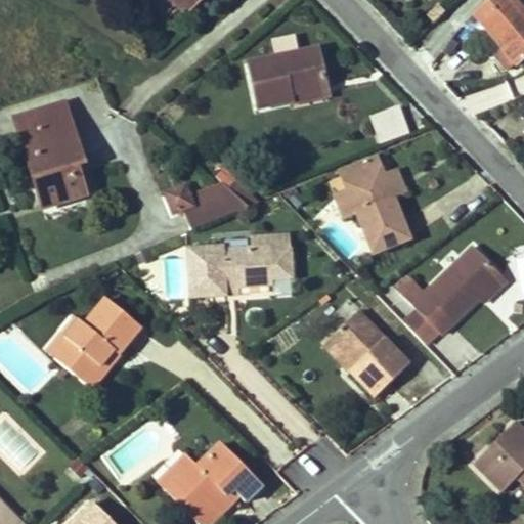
[(174,5),(183,14),(199,0),(146,0),(162,16),(174,5)]
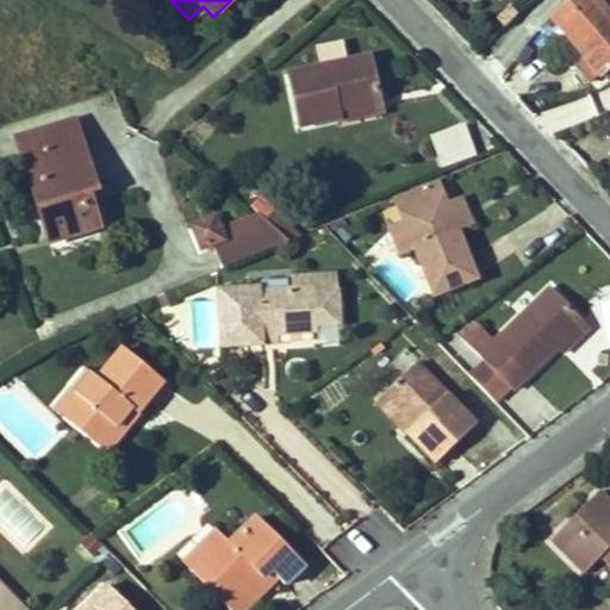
[(598,75),(602,79),(609,70),(609,16),(596,0),(572,0),(549,20),(585,60),(574,69),(589,83),(598,75)]
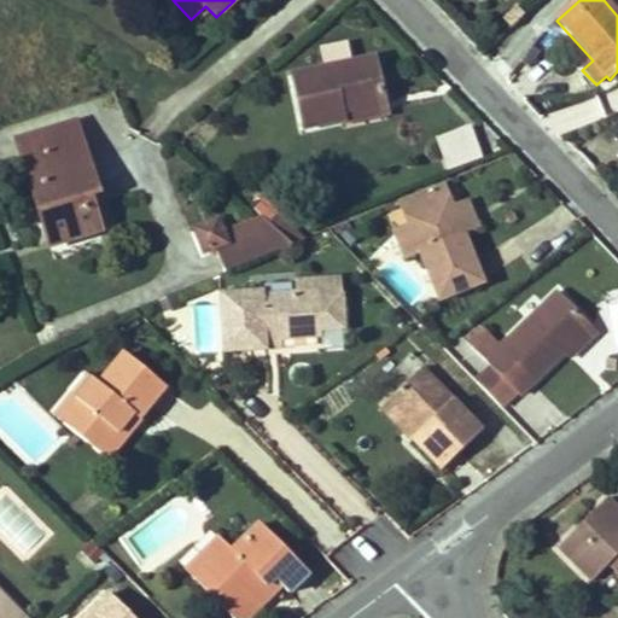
[(343,116),(384,106),(374,60),(292,80),(304,132),(344,123),(343,116)]
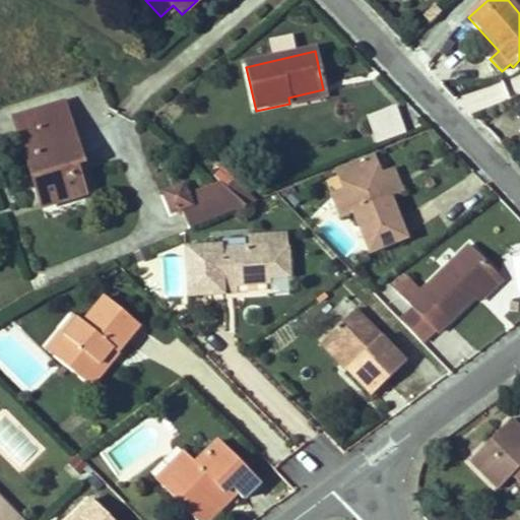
[(288,98),(289,104),(290,107),(325,99),(323,89),(288,98)]
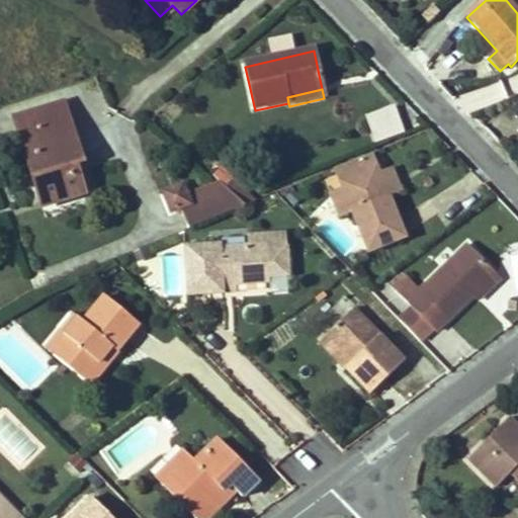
[(73,165),(81,163),(64,104),(13,119),(40,207),(82,195),(73,165)]
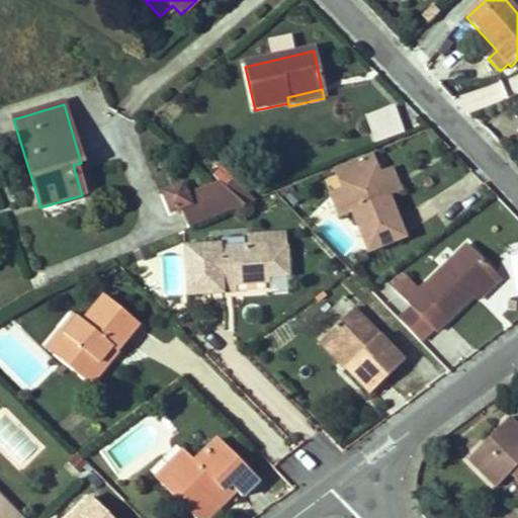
[(379,173),(372,155),(335,170),(342,188),(352,213),(368,253),(405,238),(390,198),(379,173)]
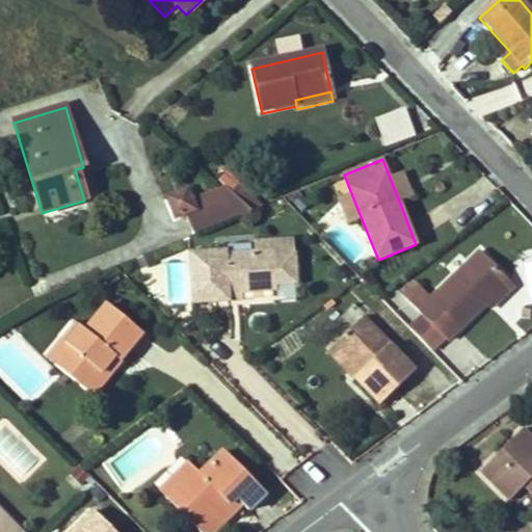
[(75,169),(84,201),(92,197),(83,167),(75,169)]
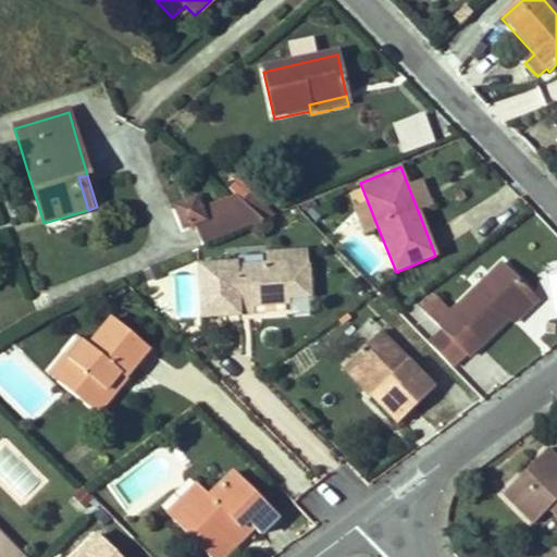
[(408,186),(419,213),(432,208),(421,182),(408,186)]
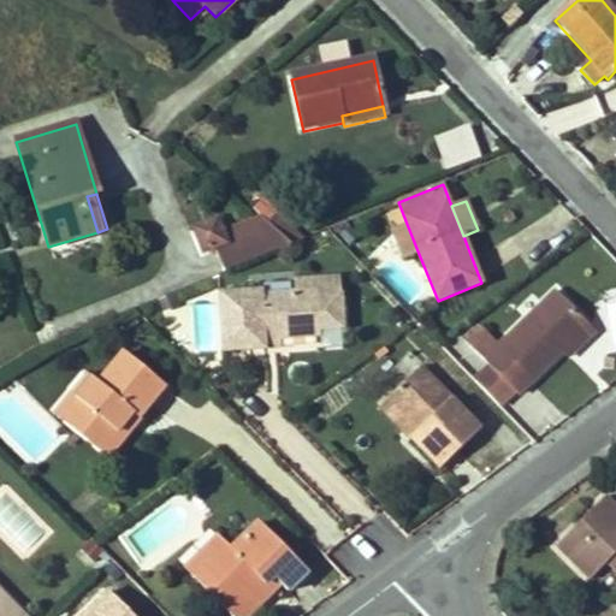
[(277,213),(267,223),(291,246),(301,236),(277,213)]
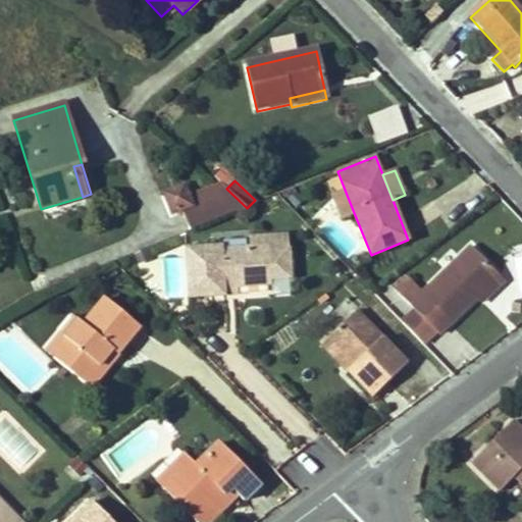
[(247,208),(226,189),(221,185),(188,199),(184,188),(165,195),(172,214),(180,211),(190,231),(247,208)]
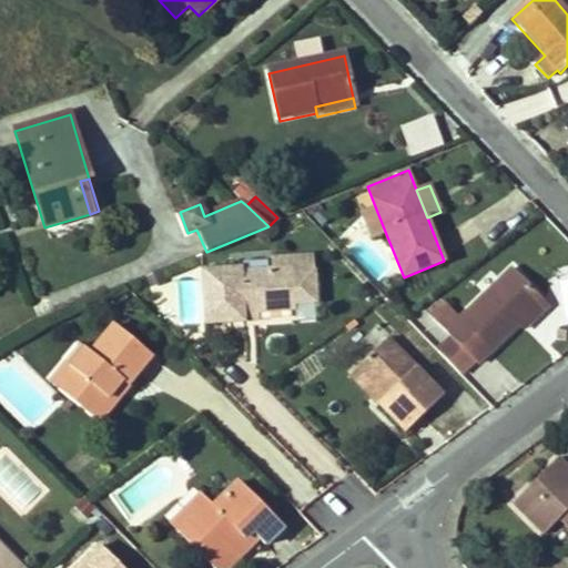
[(362,212),(373,240),(386,234),(375,206),(362,212)]
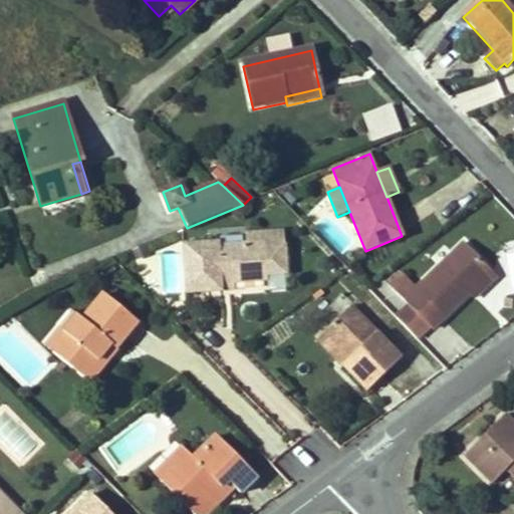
[(222,282),(235,281),(268,278),(268,274),(288,272),(285,229),(247,233),(248,244),(219,246),(219,244),(185,247),(190,293),(223,291),(222,282)]
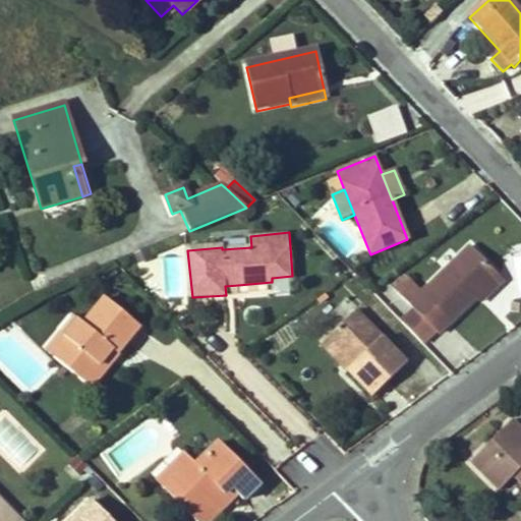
[(405,296),(440,332),(478,294),(501,272),(473,243),(425,291),(418,284),(405,296)]
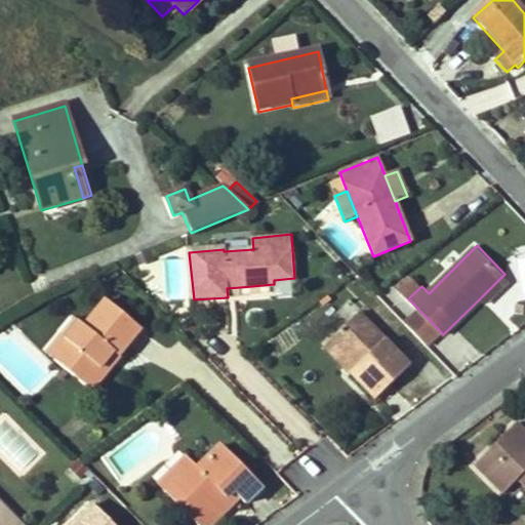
[(408,298),(421,286),(409,274),(396,286),(408,298)]
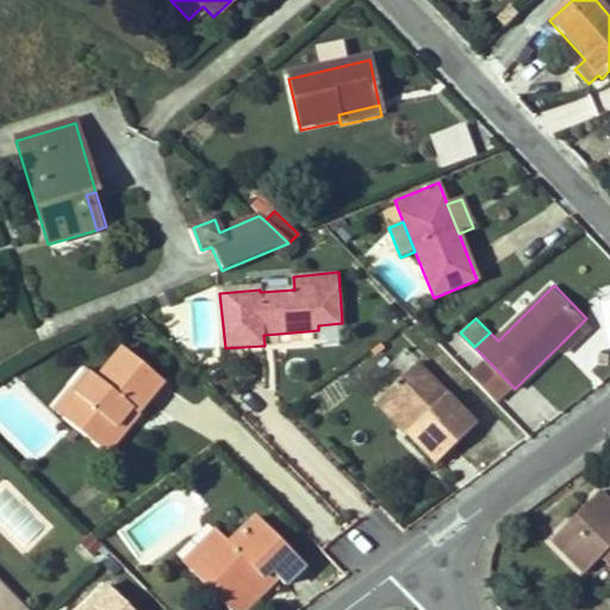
[(586,318),(560,344),(566,350),(592,324),(586,318)]
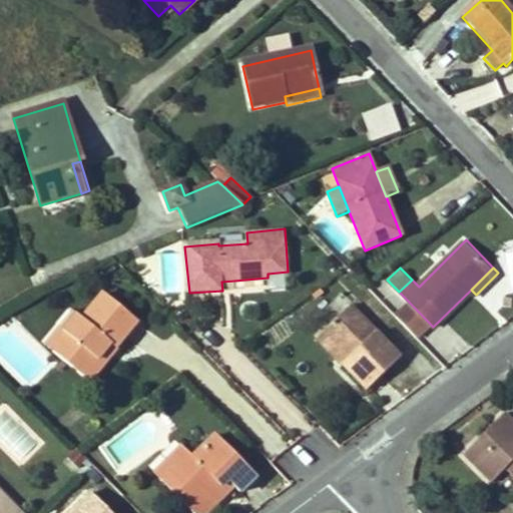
[(221,282),(222,291),(235,290),(234,281),(221,282)]
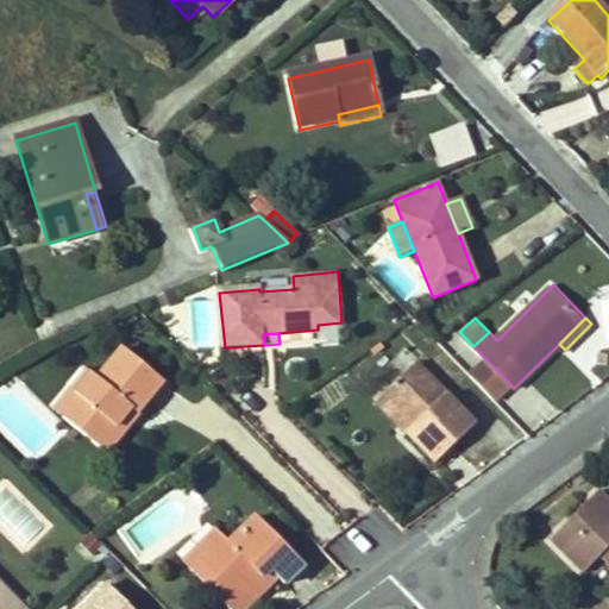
[(133,410),(137,414),(164,383),(125,350),(98,380),(92,375),(75,394),(80,399),(64,416),(100,449),(133,410)]
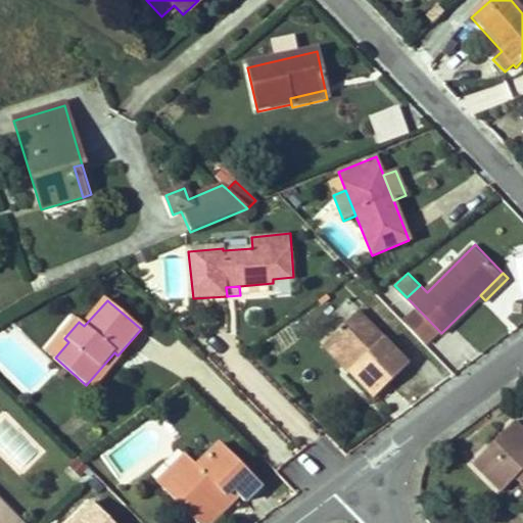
[(358,366),(351,372),(376,397),(410,363),(359,311),(331,339),(358,366)]
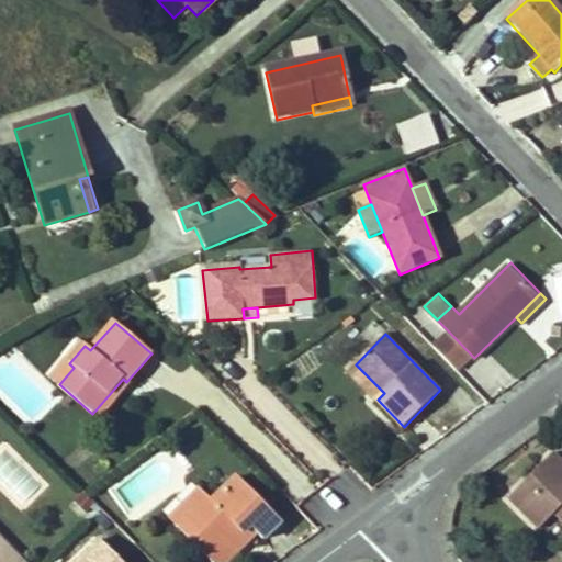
[(69,363),(85,346),(81,343),(52,378),(59,384),(74,368),(69,363)]
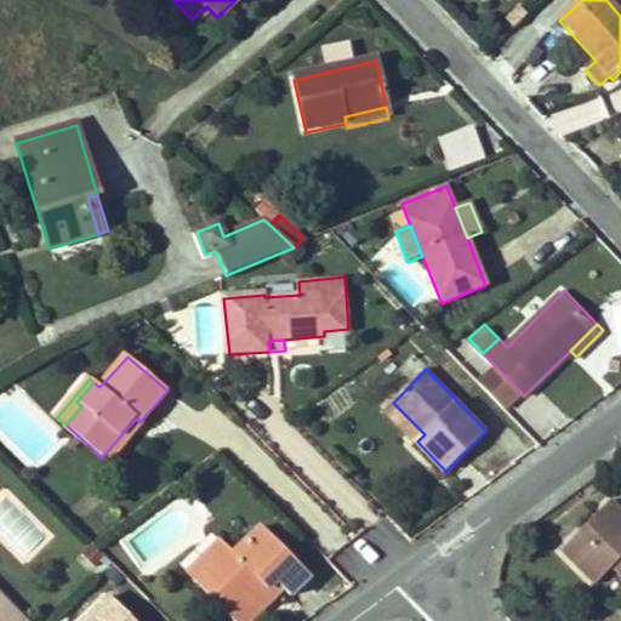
[(425,434),(393,403),(386,409),(417,442),(425,434)]
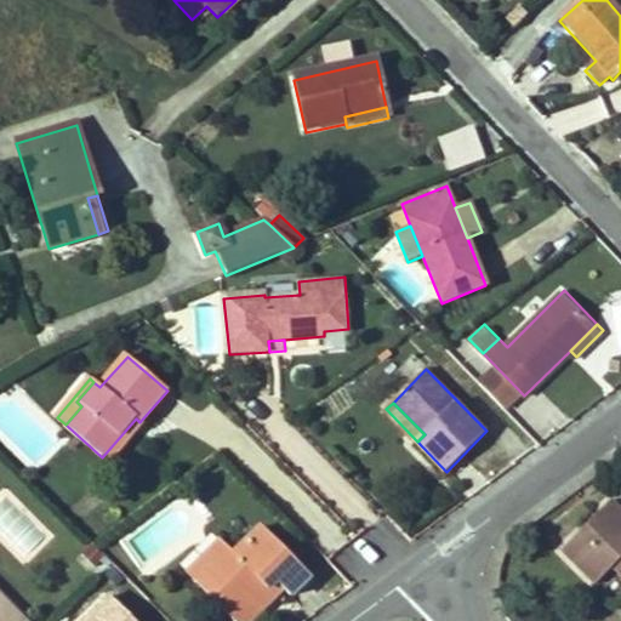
[(109,463),(142,425),(140,422),(136,419),(102,457),(109,463)]
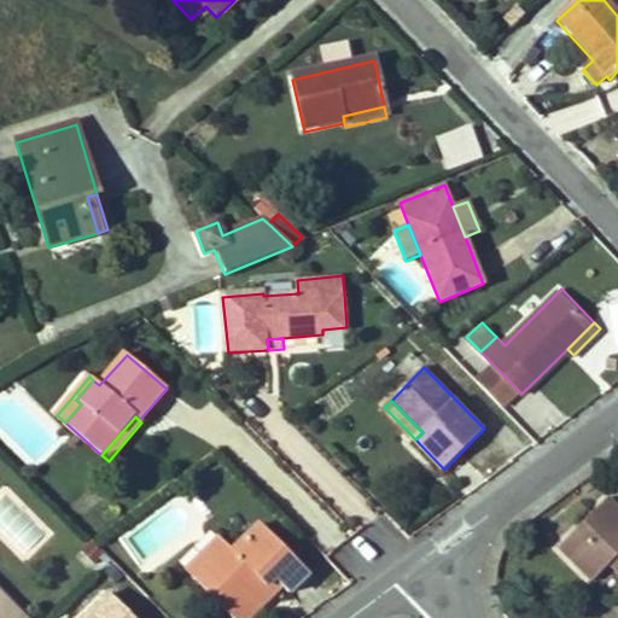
[(608,561),(617,571),(617,511),(605,497),(558,547),(590,578),(608,561)]
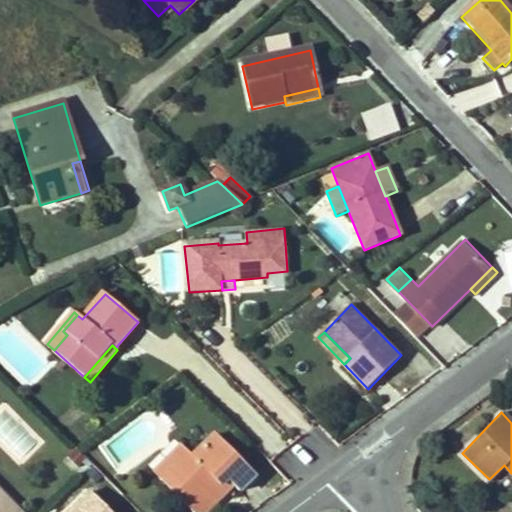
[(179,502),(188,511),(200,511),(218,495),(213,489),(225,477),(230,483),(236,489),(252,475),(212,434),(189,457),(185,453),(163,473),(185,496),(179,502)]
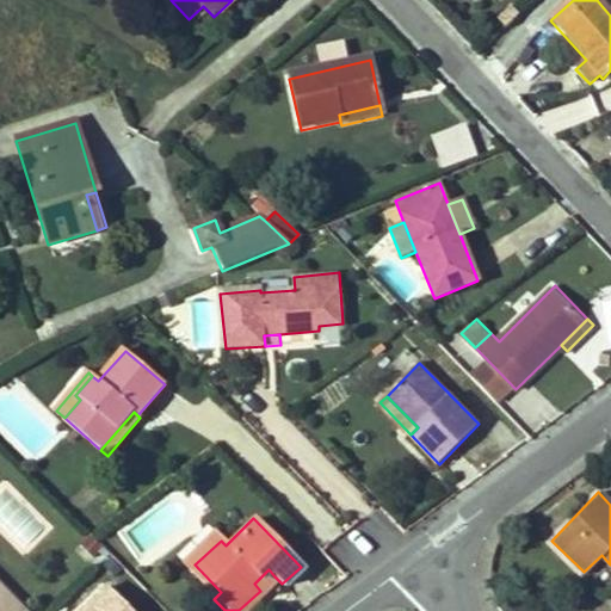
[(195,565),(221,541),(211,531),(179,562),(214,599),(221,592),(195,565)]
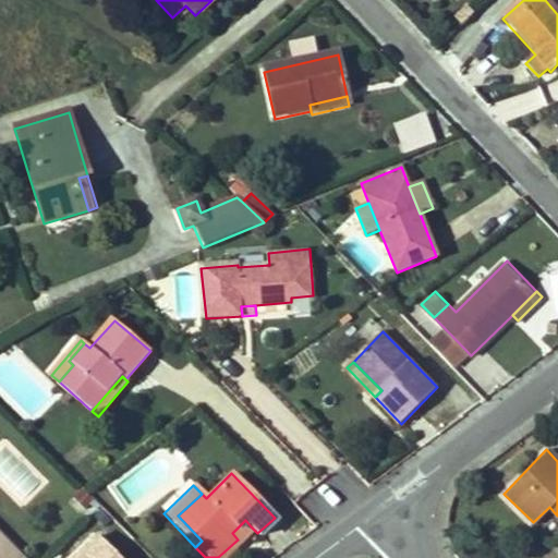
[(81,502),(89,496),(82,488),(73,496),(81,502)]
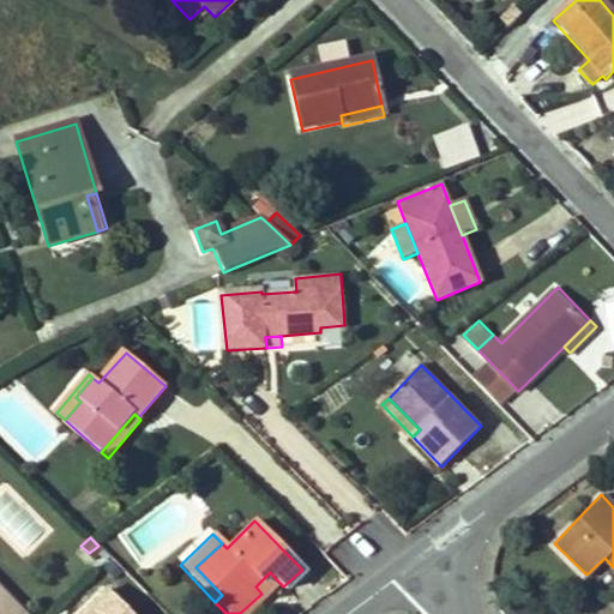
[(256,587),(262,594),(276,579),(270,572),(256,587)]
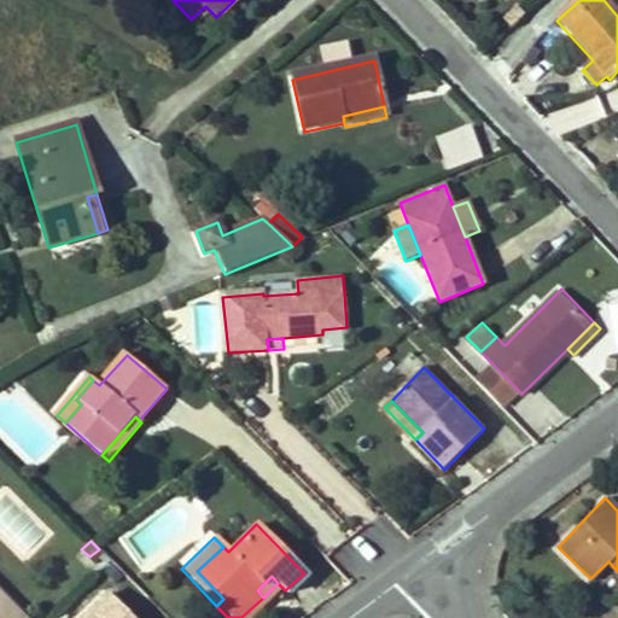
[(0,617),(25,617),(0,590),(0,617)]
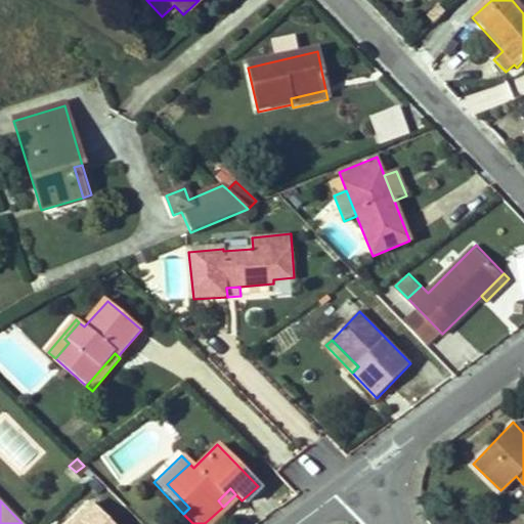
[(113,523),(93,505),(74,523),(113,523)]
